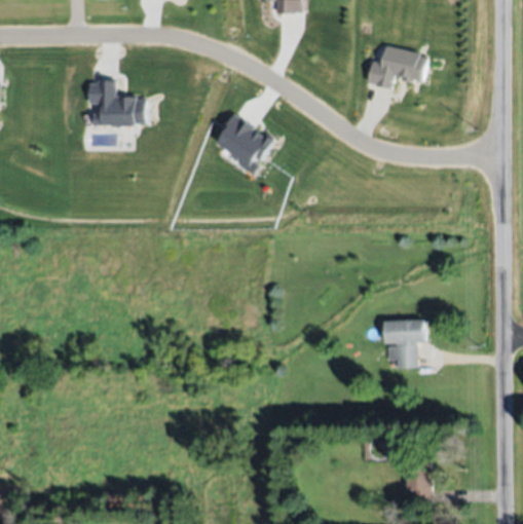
[(302,12),(301,0),(274,0),(274,11),(302,12)]
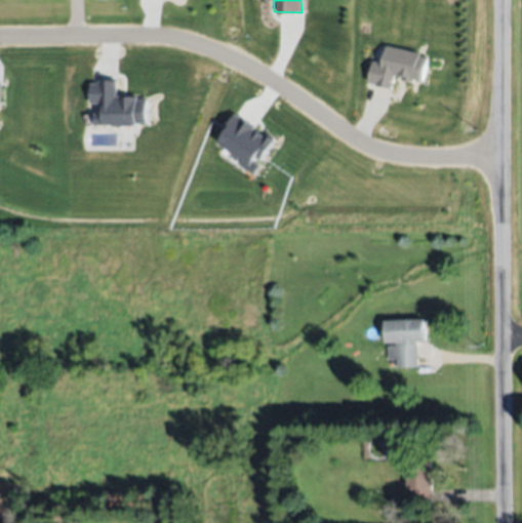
[(365,83),(390,87),(392,76),(419,81),(425,53),(383,45),(379,62),(369,59),(365,83)]
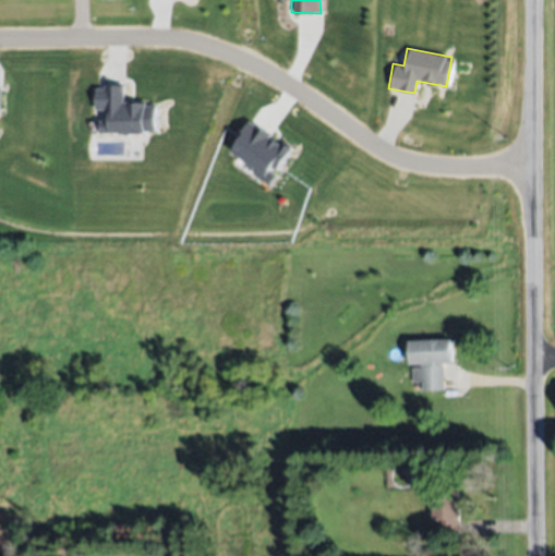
[(98,132),(154,132),(154,103),(121,103),(121,85),(92,85),(92,110),(98,110),(98,132)]
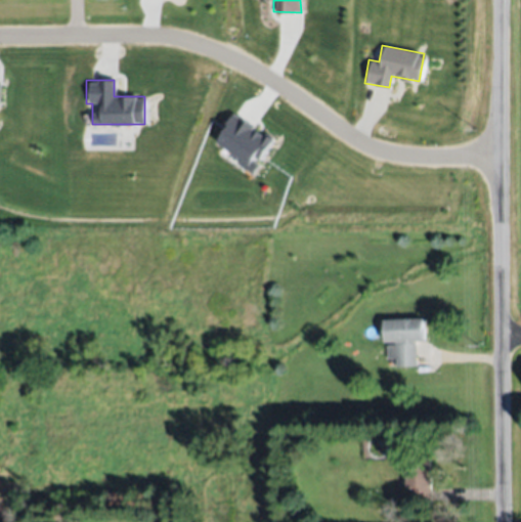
[(272,137),(231,114),(215,142),(239,157),(235,163),(254,173),(260,162),(258,161),(272,137)]
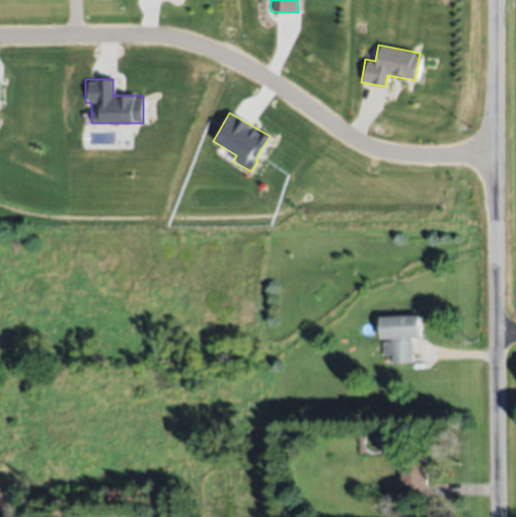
[(379,313),(417,314),(417,336),(410,336),(410,361),(389,361),(389,352),(378,352),(379,313)]
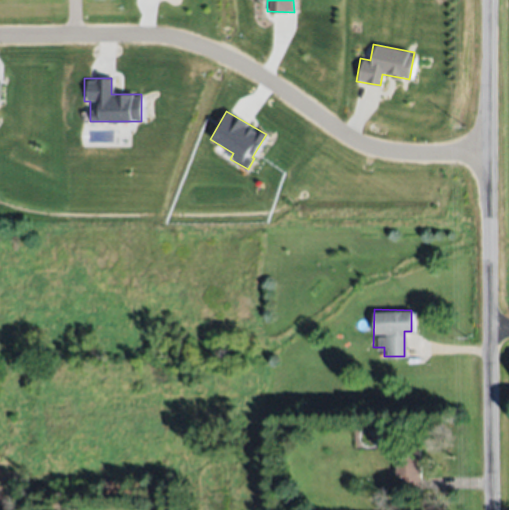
[(420,447),(419,488),(401,487),(401,474),(394,474),(394,446),(420,447)]
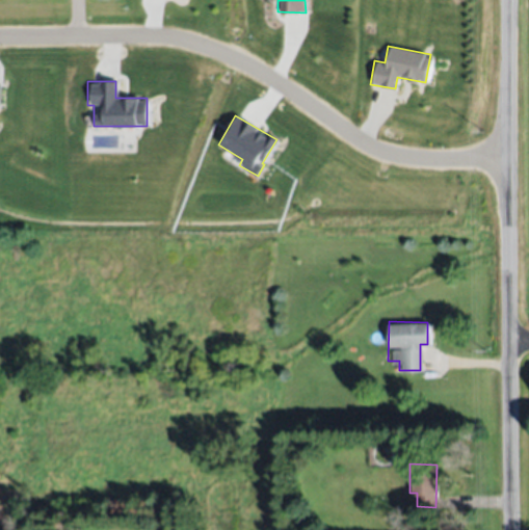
All buildings are outlined.
